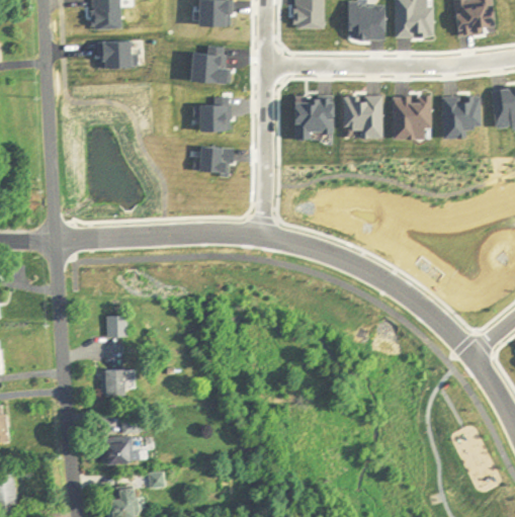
[(359,94),(340,94),(340,116),(359,116),(359,94)]
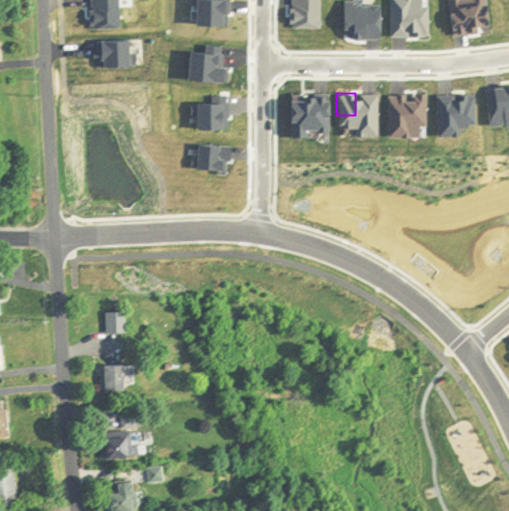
[(419,93),(388,93),(388,113),(419,113),(419,93)]
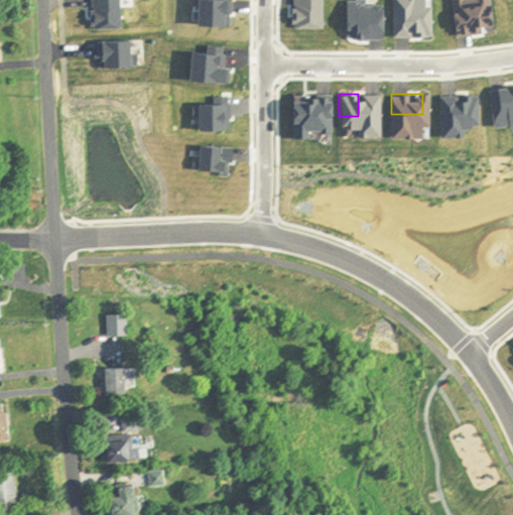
[(477,94),(439,94),(439,115),(477,115),(477,94)]
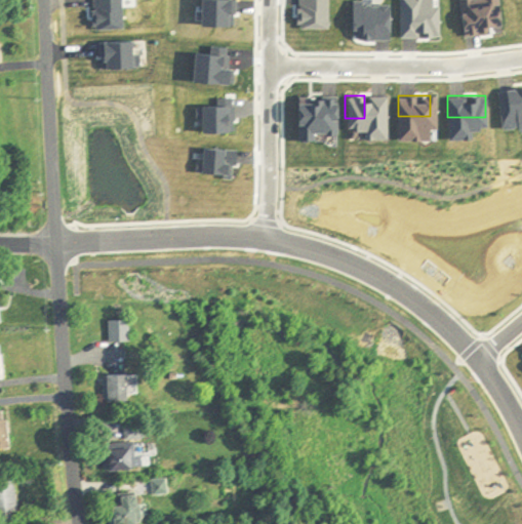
[(109,321),(109,343),(130,343),(130,321),(109,321)]
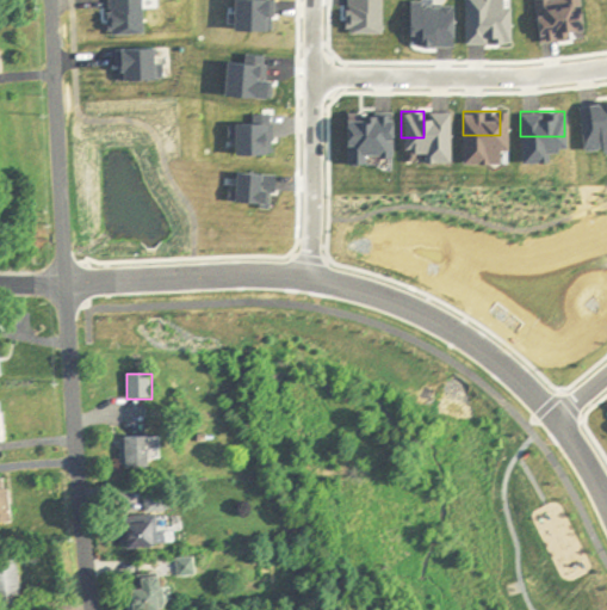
[(153,468),(153,437),(121,437),(121,468),(153,468)]
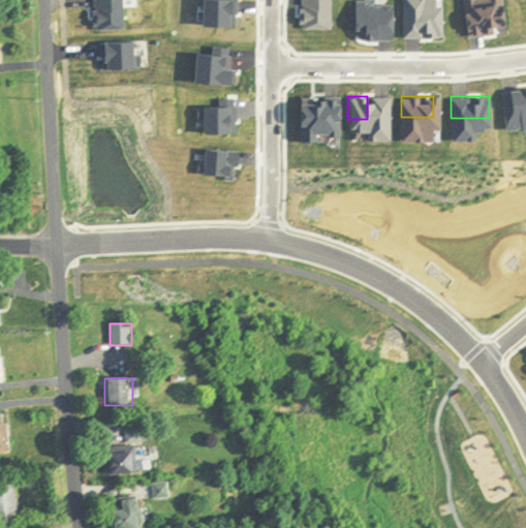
[(9,415),(0,414),(0,455),(9,456),(9,415)]
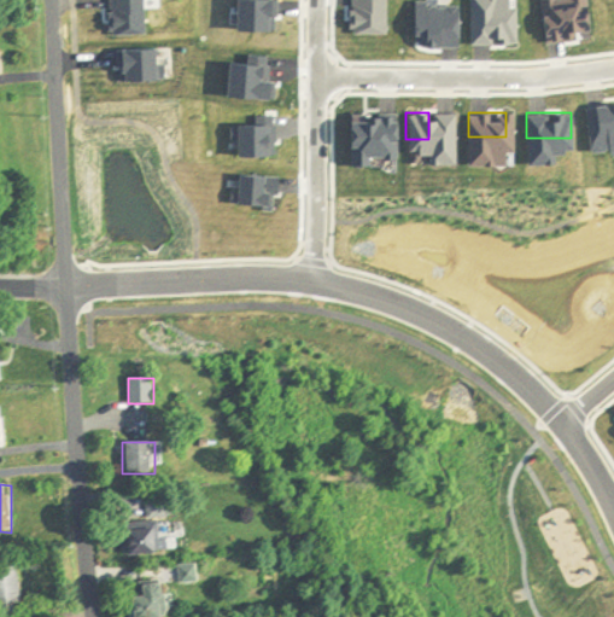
[(164,499),(145,500),(145,518),(129,519),(130,556),(167,553),(164,499)]
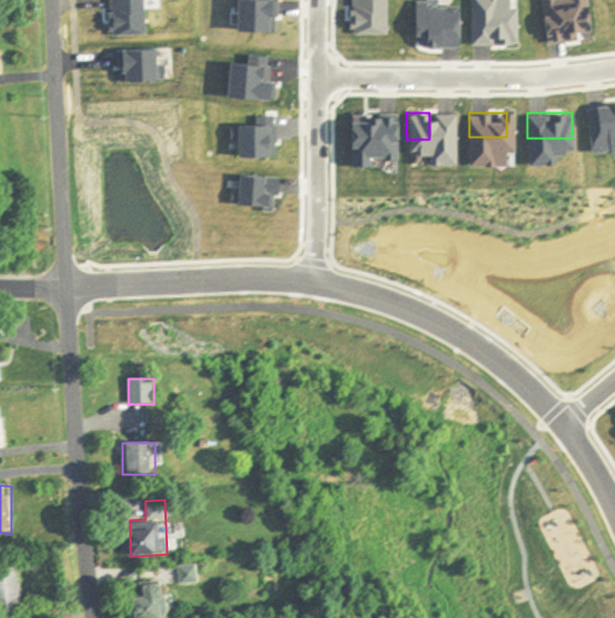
[(0,607),(22,606),(19,567),(0,569),(0,607)]
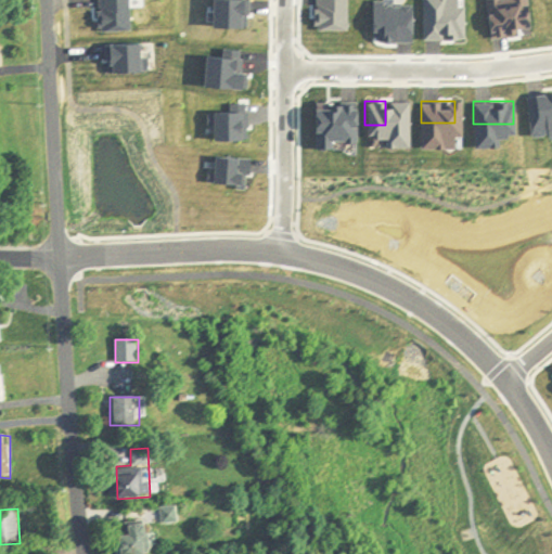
[(151,553),(148,523),(130,525),(131,536),(116,537),(117,553),(151,553)]
